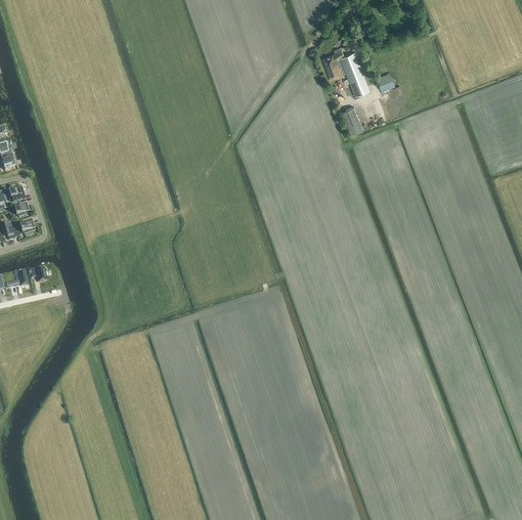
[(378,10),(387,7),(386,2),(376,5),(378,10)]
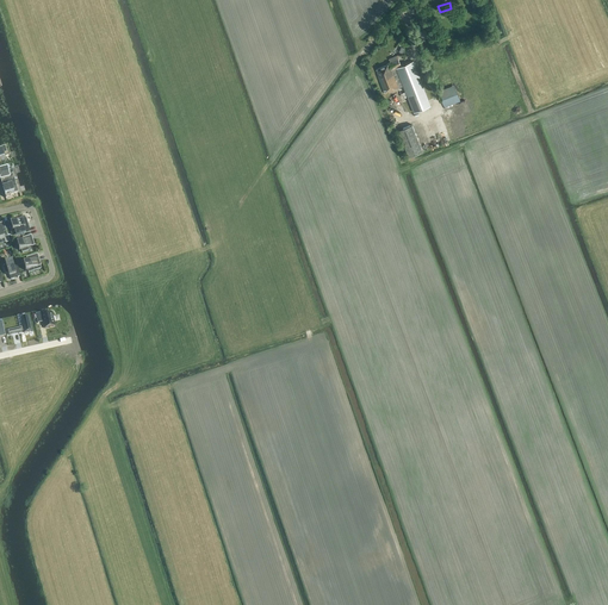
[(385,60),(373,64),(377,70),(374,72),(382,89),(396,83),(401,81),(403,88),(411,108),(428,101),(410,57),(398,62),(396,55),(385,58),(385,60)]
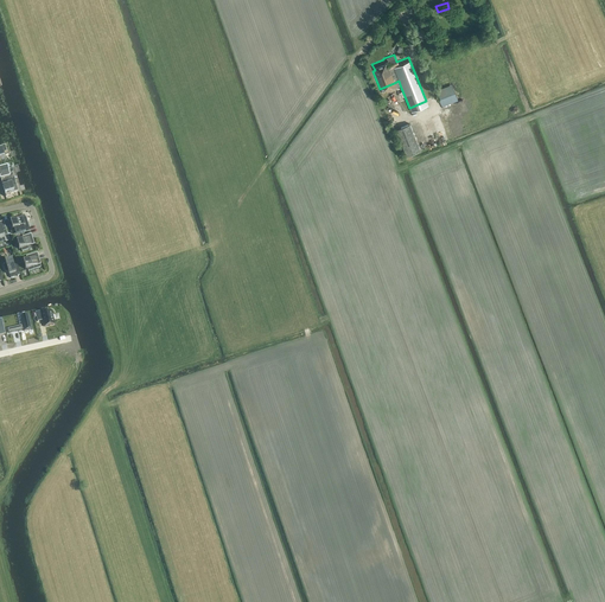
[(418,146),(408,120),(394,125),(405,152),(418,146)]
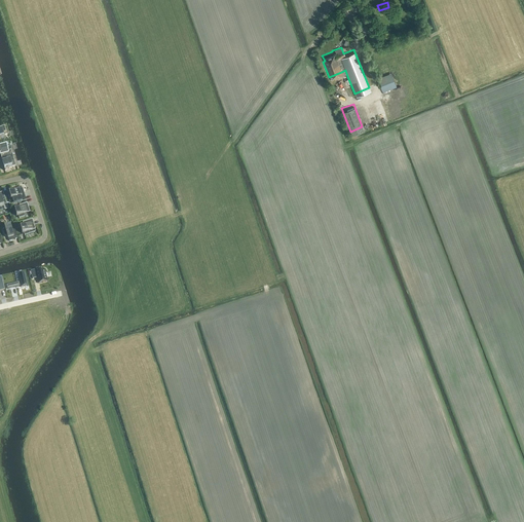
[(1,154),(11,152),(9,146),(6,147),(4,143),(0,144),(0,152),(1,154)]
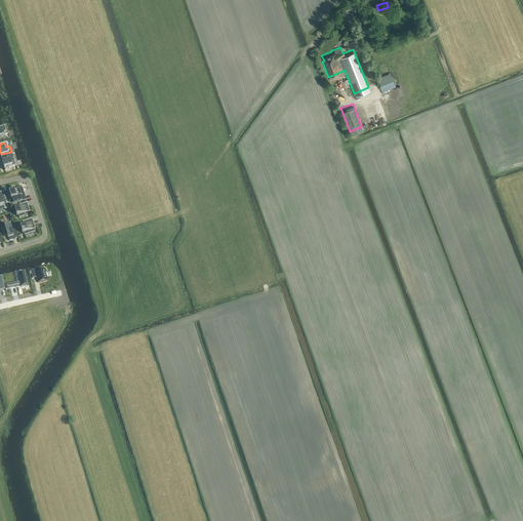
[(11,152),(1,154),(2,157),(0,158),(3,167),(6,166),(5,164),(13,161),(11,152)]
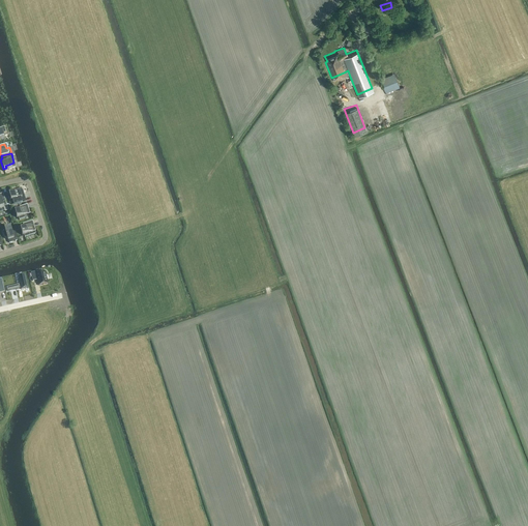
[(20,199),(20,198),(24,197),(21,186),(20,186),(20,184),(8,188),(8,187),(7,187),(8,191),(7,191),(9,197),(10,197),(11,202),(20,199)]
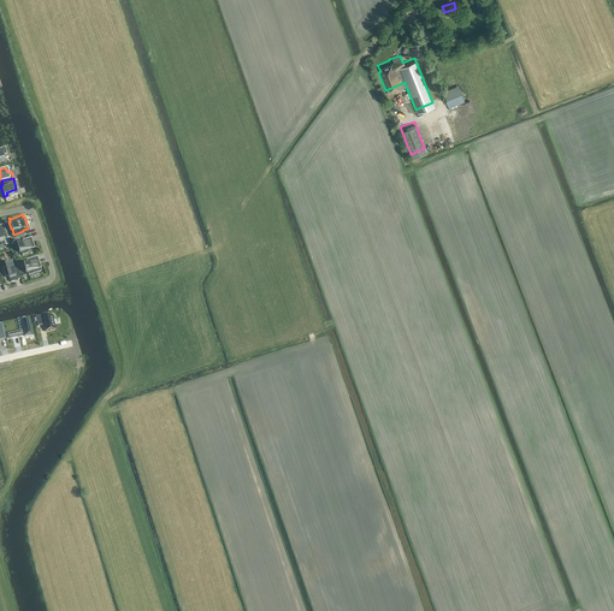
[(27,249),(25,247),(33,244),(29,233),(21,236),(22,239),(15,242),(17,249),(19,248),(19,251),(21,251),(21,250),(27,249)]
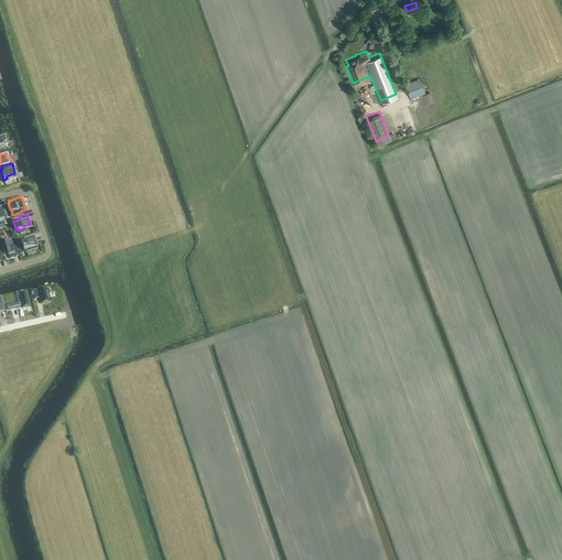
[(23,246),(24,248),(35,245),(34,243),(36,241),(34,238),(33,236),(34,236),(32,232),(22,235),(23,239),(20,240),(22,247),(23,246)]
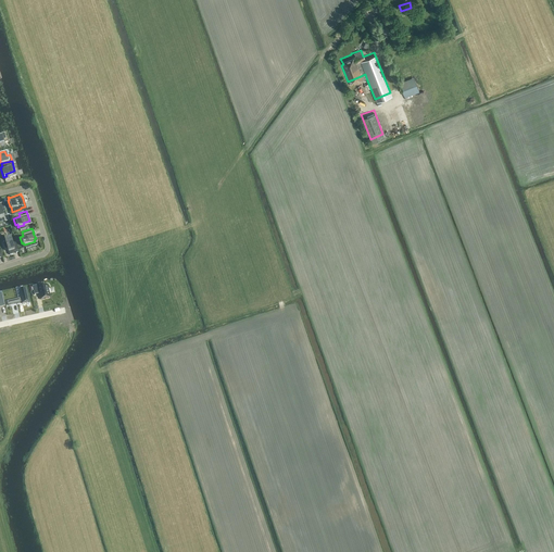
[(11,239),(9,235),(2,237),(3,238),(0,239),(0,240),(1,239),(3,246),(5,245),(8,251),(16,248),(14,238),(11,239)]
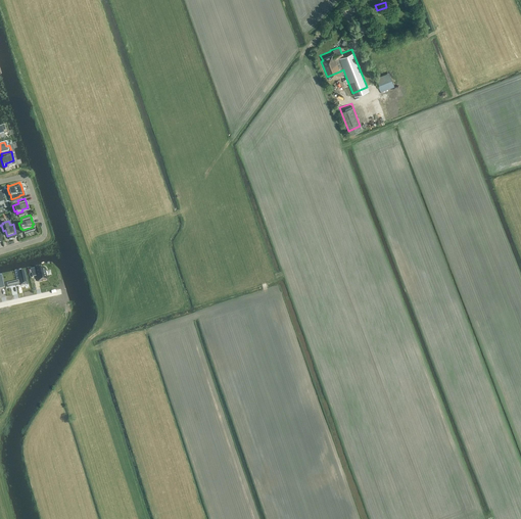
[(34,265),(29,266),(30,272),(35,271),(37,278),(44,276),(44,273),(45,273),(44,268),(43,268),(42,265),(35,267),(34,265)]
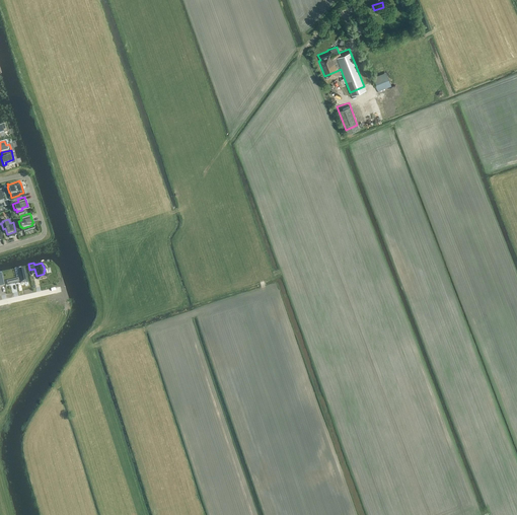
[(17,275),(4,278),(5,282),(18,279),(18,280),(19,280),(25,278),(25,277),(24,274),(23,267),(22,267),(16,268),(17,275)]
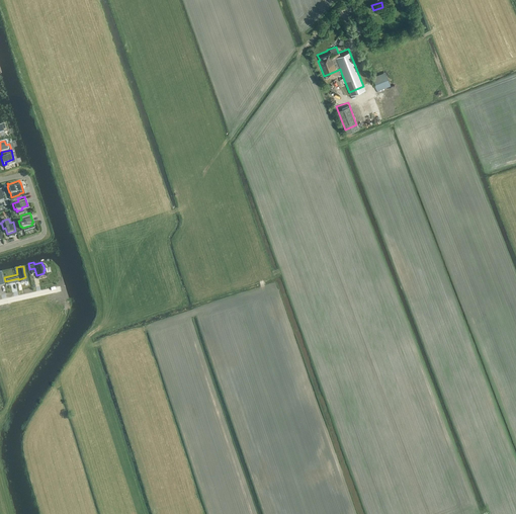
All buildings are outlined.
